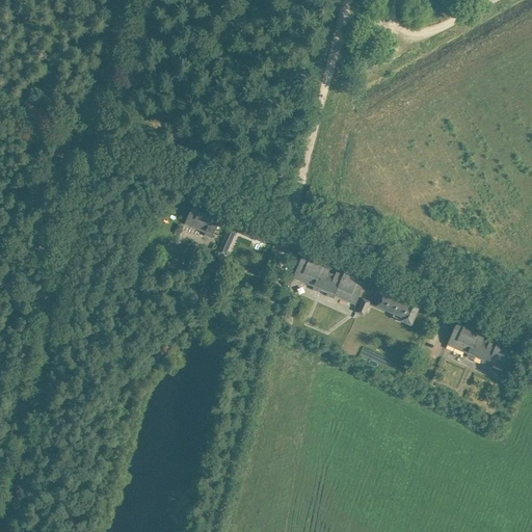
[(202,204),(194,201),(185,222),(206,232),(205,235),(212,238),(221,216),(215,213),(217,208),(203,202),(202,204)]
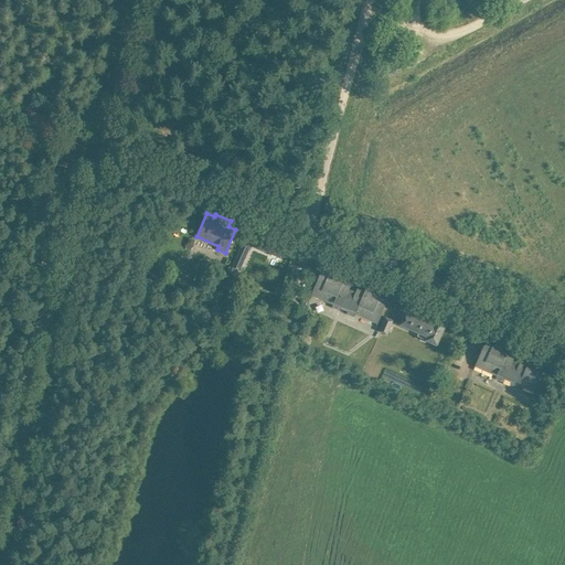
[(263,242),(260,248),(281,257),(286,245),(257,233),(255,238),(263,242)]
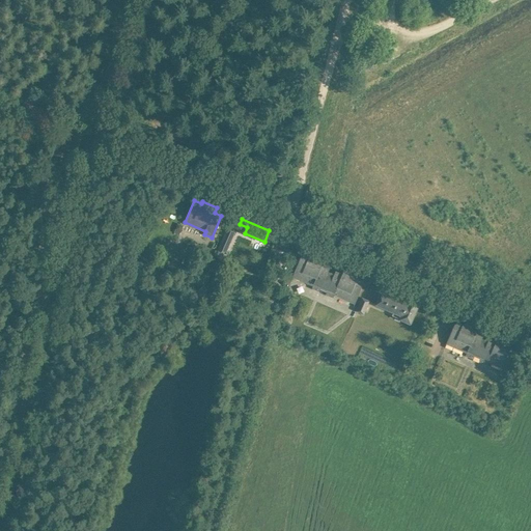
[(177,224),(175,230),(182,232),(184,226),(177,224)]
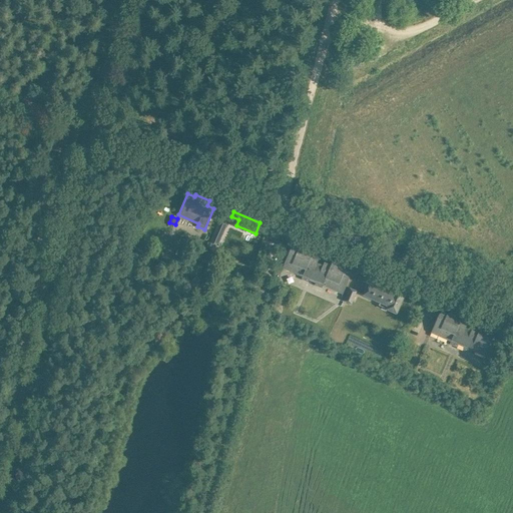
[(219,221),(210,241),(218,245),(227,224),(219,221)]
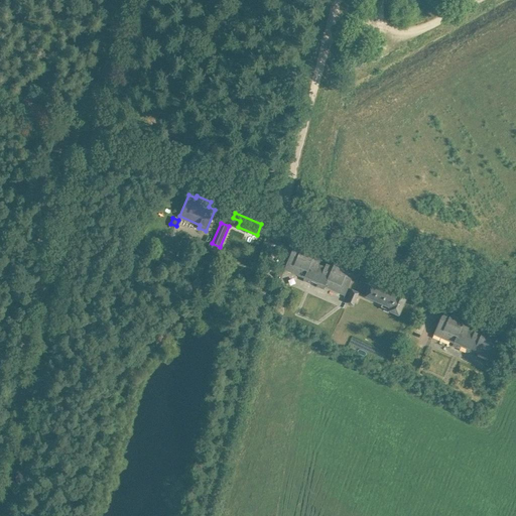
[(293,247),(284,269),(304,277),(303,280),(310,283),(311,280),(317,283),(316,286),(324,289),(325,286),(345,295),(355,273),(348,271),(349,268),(335,262),(333,266),(327,263),(325,266),(318,263),(320,261),(313,258),(315,254),(301,248),(300,250),(293,247)]
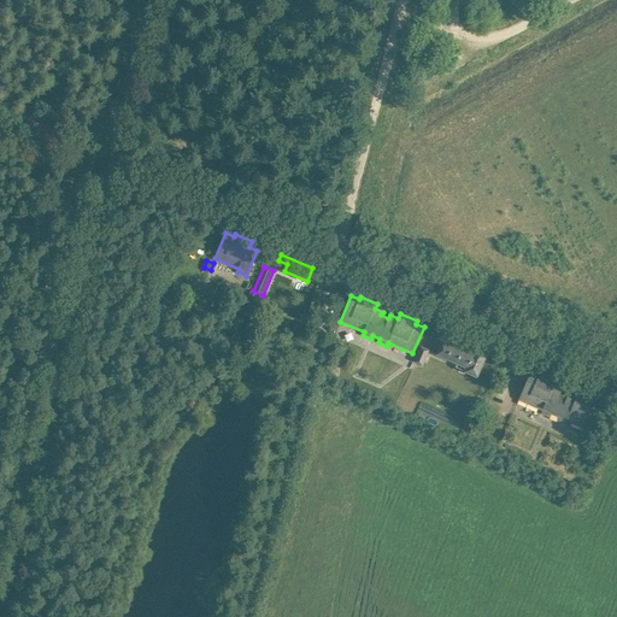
[(444,341),(438,354),(468,368),(465,371),(477,376),(488,352),(476,347),(472,354),(464,350),(465,347),(460,345),(459,347),(444,341)]
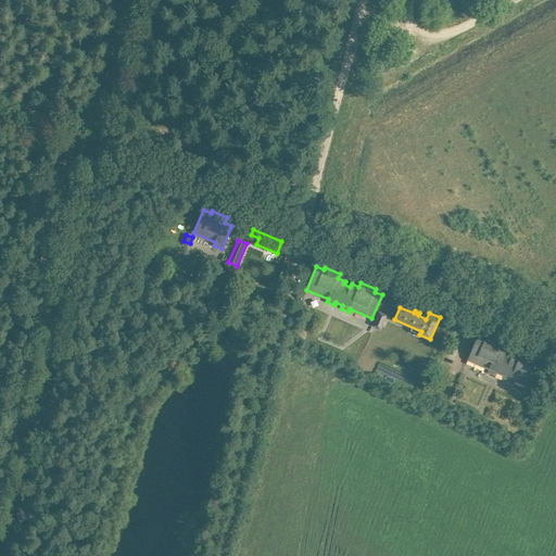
[(381,329),(388,315),(379,312),(374,326),(381,329)]
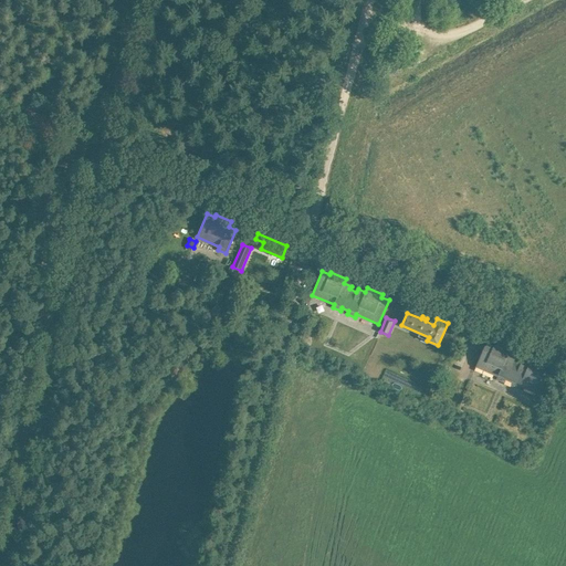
[(493,346),(486,343),(475,366),(498,376),(496,378),(504,383),(505,379),(512,383),(511,385),(519,388),(521,386),(543,396),(553,371),(545,369),(546,366),(531,359),(528,364),(522,360),(521,364),(514,360),(515,358),(507,355),(510,350),(494,344),(493,346)]
